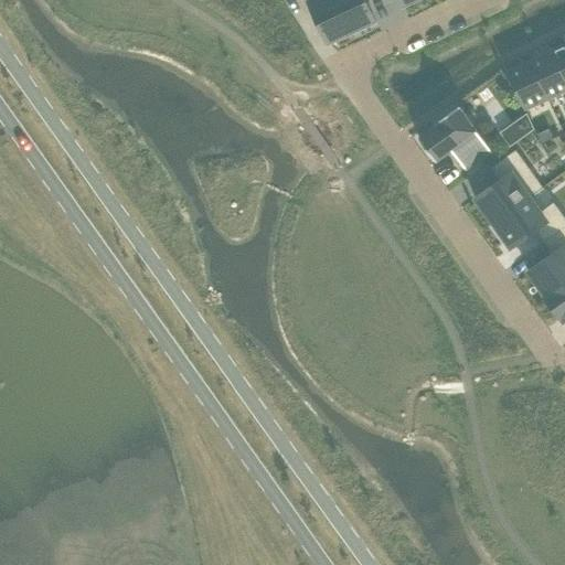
[(336,0),(307,0),(328,44),(352,32),(336,0)]
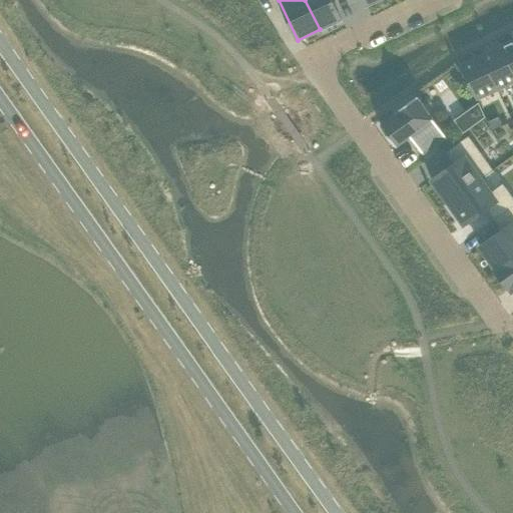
[(305,0),(320,29),(341,19),(332,0),(305,0)]
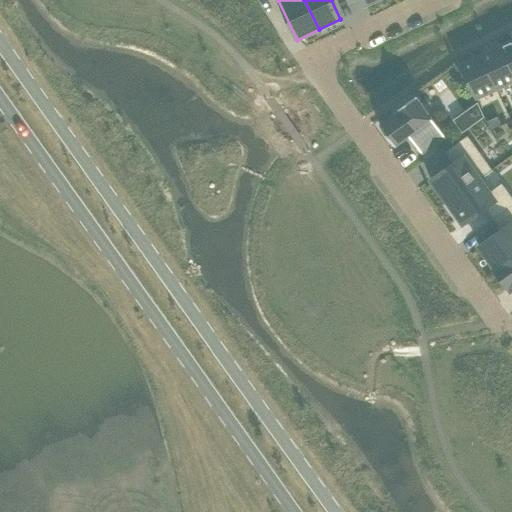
[(511,41),(500,47),(511,72),(511,41)]
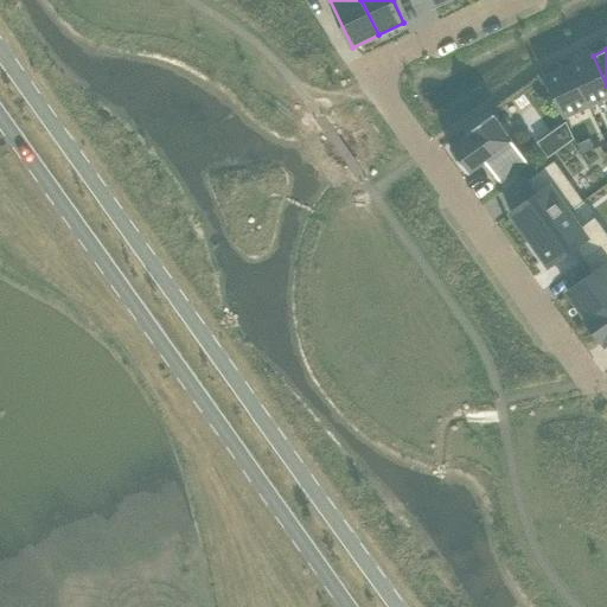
[(606,85),(593,56),(569,66),(588,106),(606,96),(606,85)]
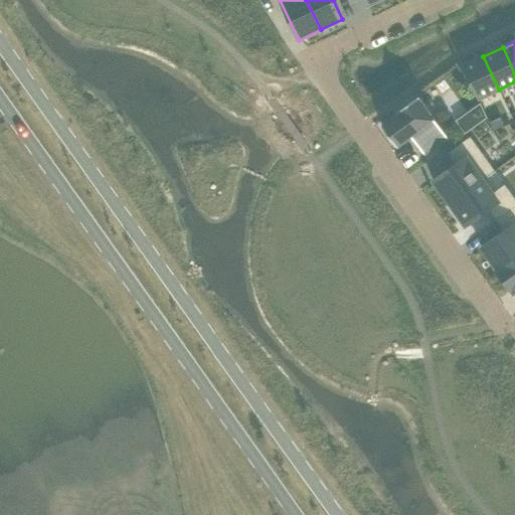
[(483,56),(463,65),(478,100),(499,90),(483,56)]
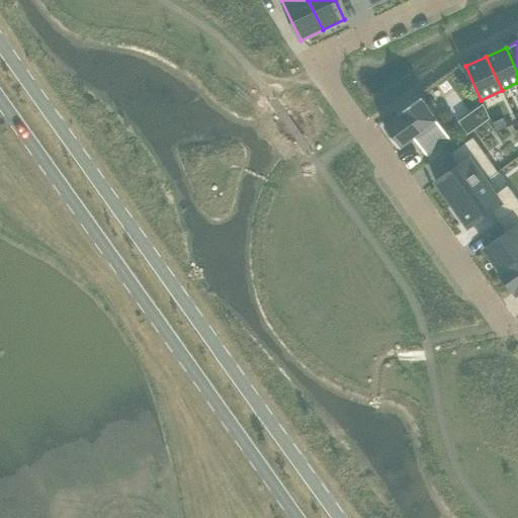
[(384,124),(383,125),(400,149),(402,148),(401,148),(403,146),(416,137),(418,140),(419,142),(417,143),(427,157),(428,156),(428,155),(433,151),(444,143),(448,140),(449,141),(450,140),(425,103),(422,99),(422,98),(421,97),(398,113),(400,115),(387,123),(385,125),(384,124)]
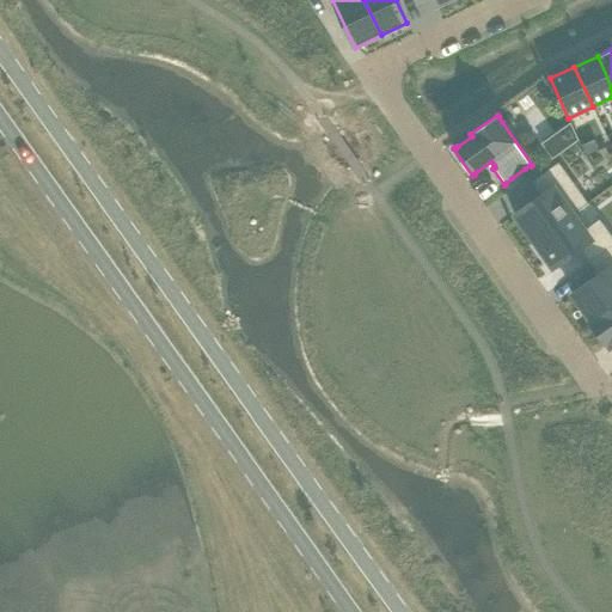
[(570,123),(558,132),(569,147),(579,140),(570,123)]
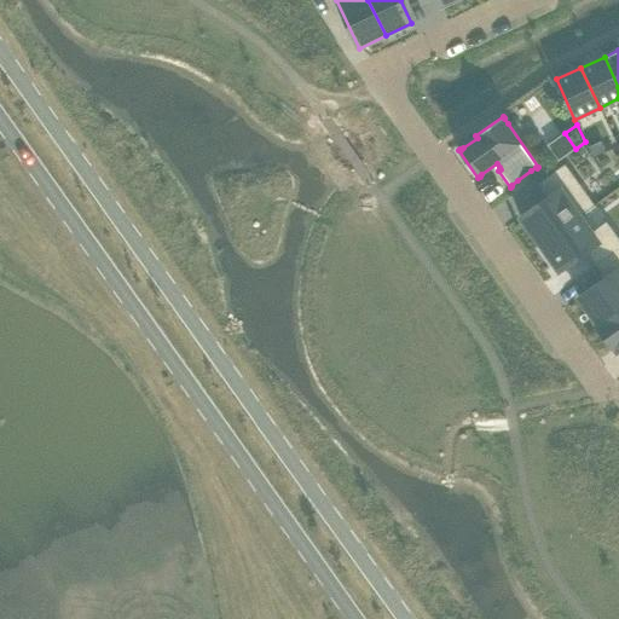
[(601,140),(588,146),(593,157),(606,151),(601,140)]
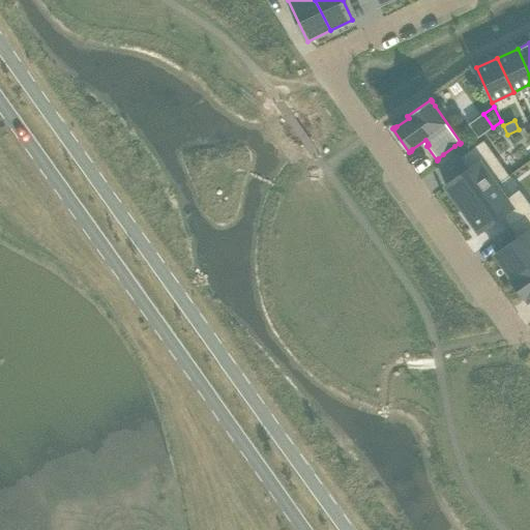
[(469,169),(445,185),(462,209),(508,176),(483,141),(461,157),(469,169)]
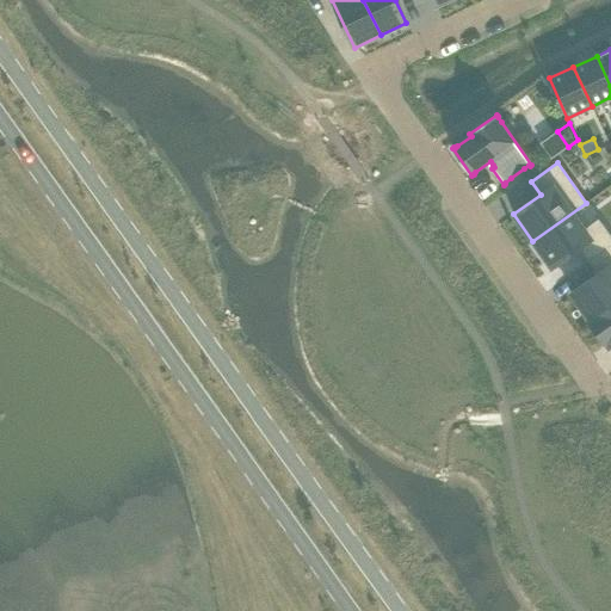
[(586,203),(532,241),(536,245),(534,247),(543,260),(545,259),(553,269),(580,248),(588,261),(610,245),(610,236),(598,218),(584,229),(573,214),(587,203),(586,203)]
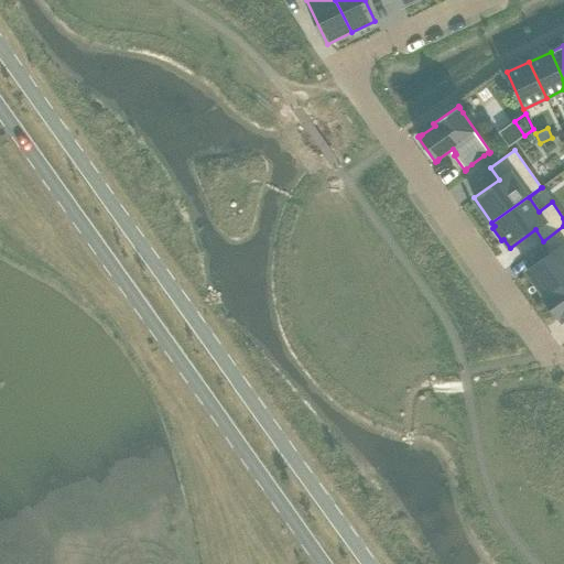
[(552,252),(527,271),(544,296),(563,281),(563,226),(543,241),(552,252)]
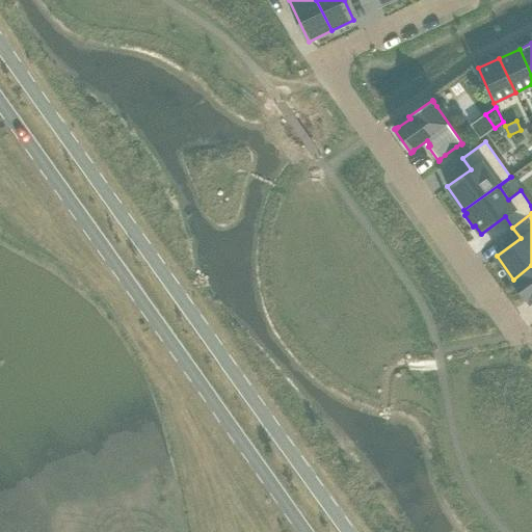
[(531,265),(513,280),(514,281),(528,299),(531,302),(531,301),(531,265)]
